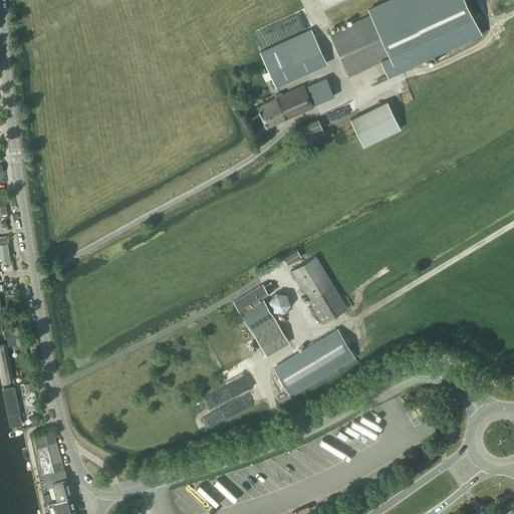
[(329,34),(347,75),(380,60),(387,75),(481,32),(466,0),(391,0),(369,10),(371,15),(329,34)]
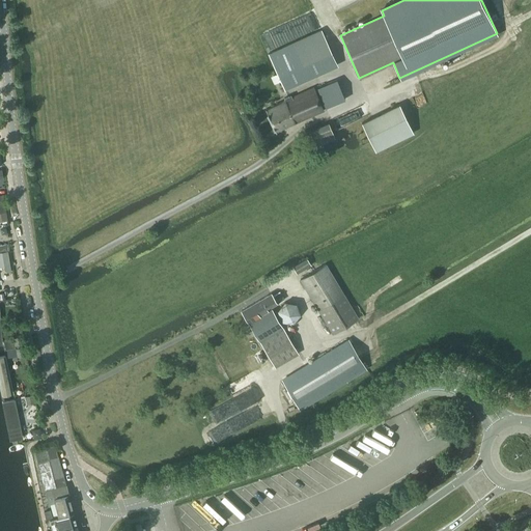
[(283,88),(337,64),(322,30),(268,54),(283,88)]
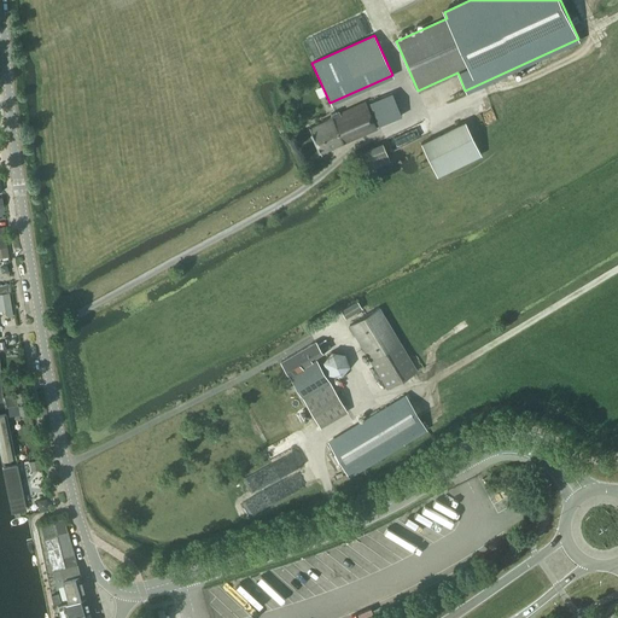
[(331,118),(309,128),(321,153),(331,149),(333,150),(338,149),(339,145),(375,129),(365,103),(340,114),(338,111),(331,114),(330,116),(331,118)]
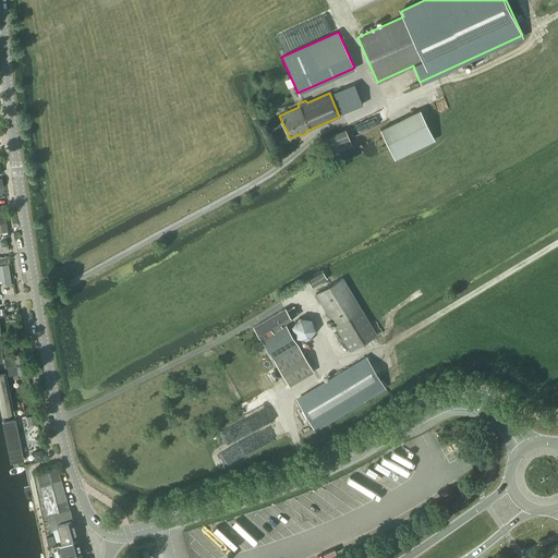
[(379,130),(395,159),(435,140),(420,110),(379,130)]
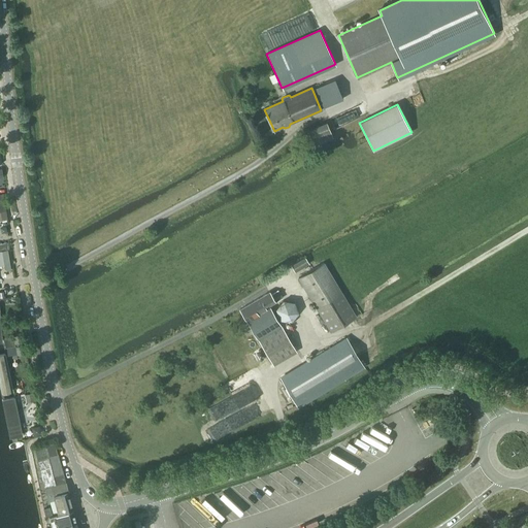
[(0,265),(6,264),(7,270),(10,269),(7,251),(0,251),(0,265)]
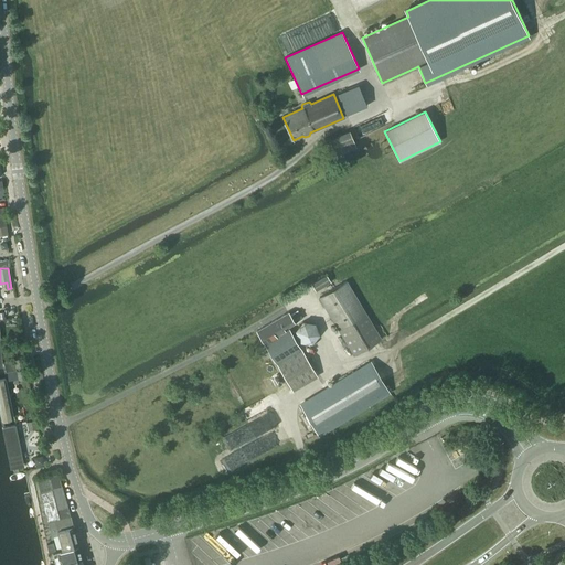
[(316,291),(331,283),(327,275),(311,285),(316,291)]
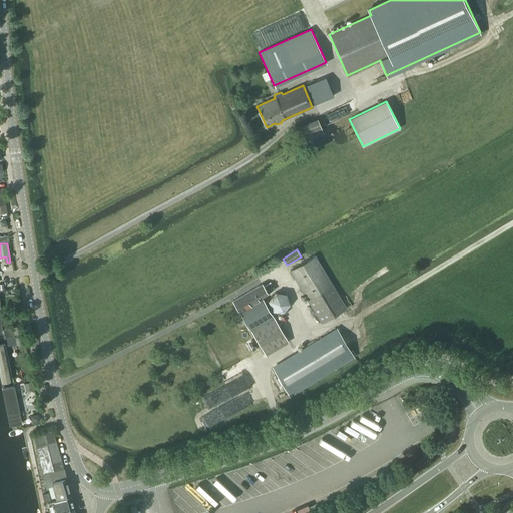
[(315,255),(290,271),(322,323),(346,308),(315,255)]
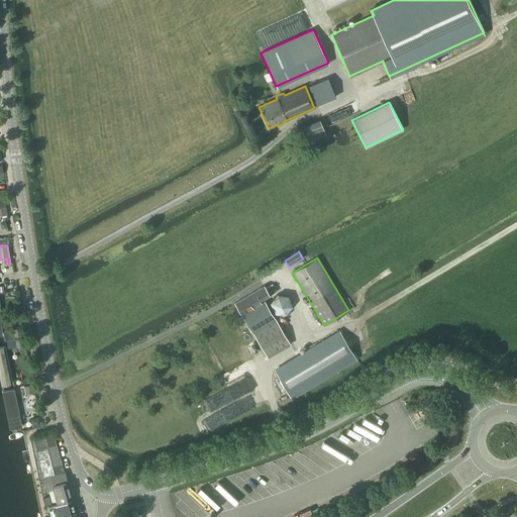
[(277,291),(272,284),(266,288),(264,285),(235,303),(252,332),(276,319),(265,301),(262,303),(262,302),(271,296),(271,295),(277,291)]
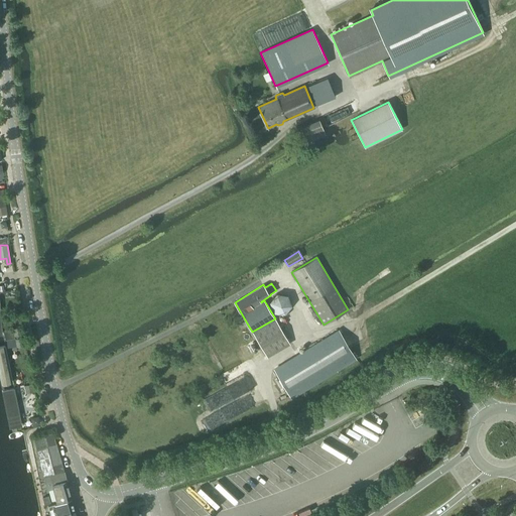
[(284,313),(290,305),(287,295),(276,294),(270,302),(274,311),(284,313)]
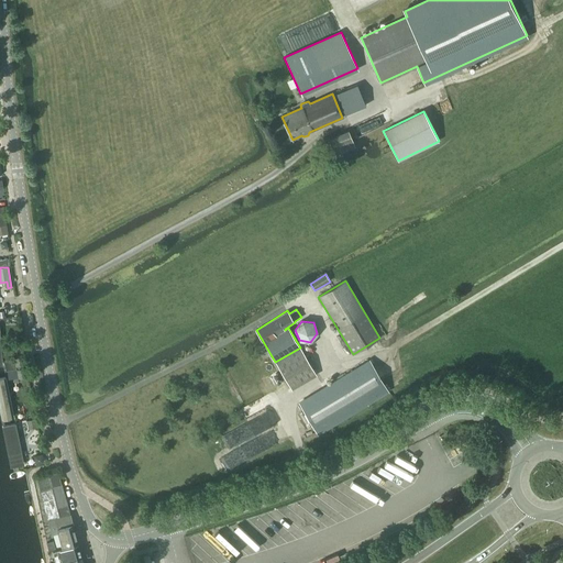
[(291,389),(295,387),(317,375),(300,348),(275,362),(291,389)]
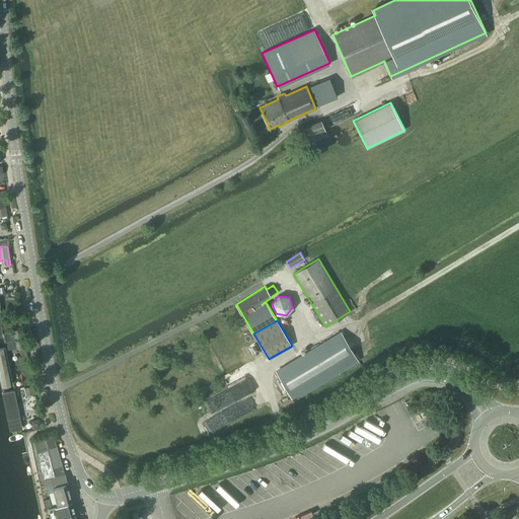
[(14,339),(22,337),(21,328),(13,330),(14,339)]
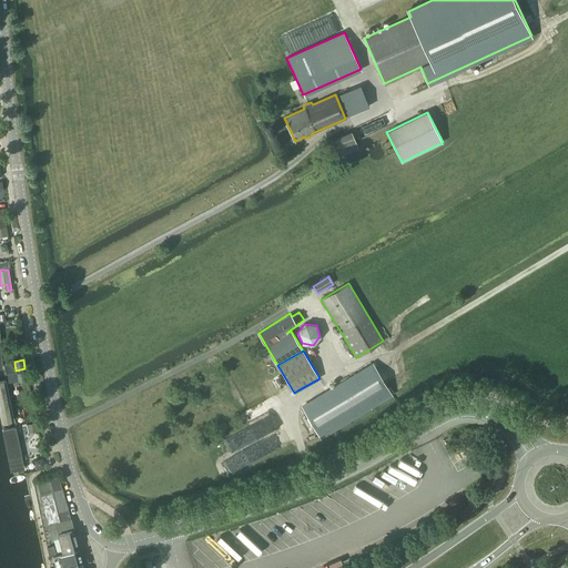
[(302,406),(321,437),(391,394),(373,364),(302,406)]
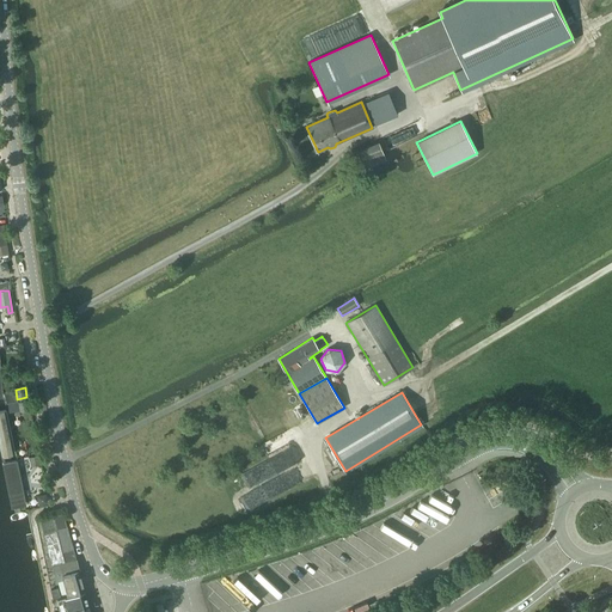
[(20,411),(30,410),(29,401),(19,402),(20,411)]
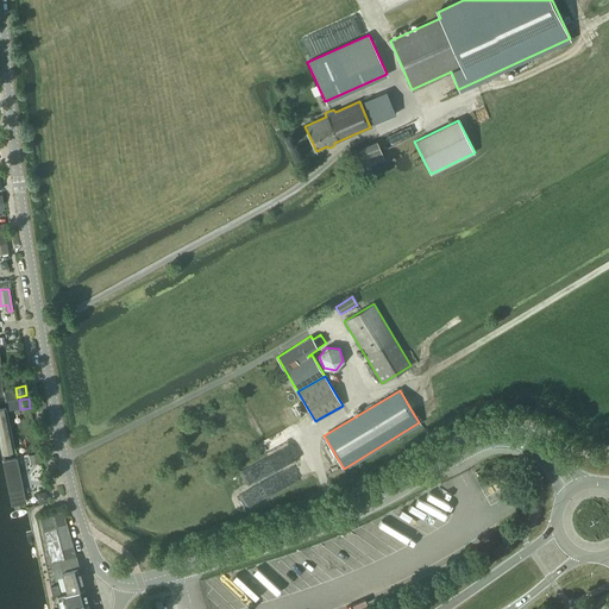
[(0,449),(1,454),(14,452),(6,408),(0,409),(0,449)]
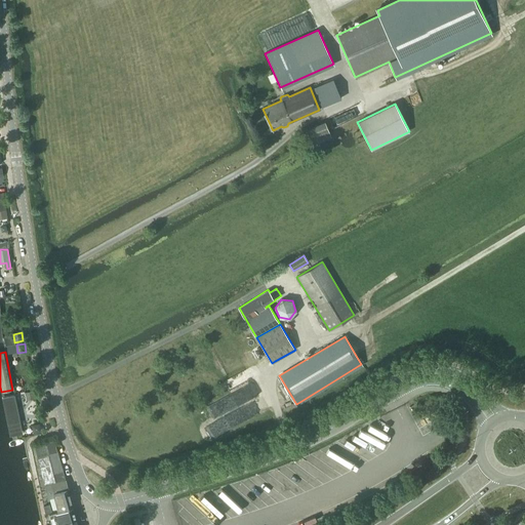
[(27,400),(35,398),(33,391),(25,392),(27,400)]
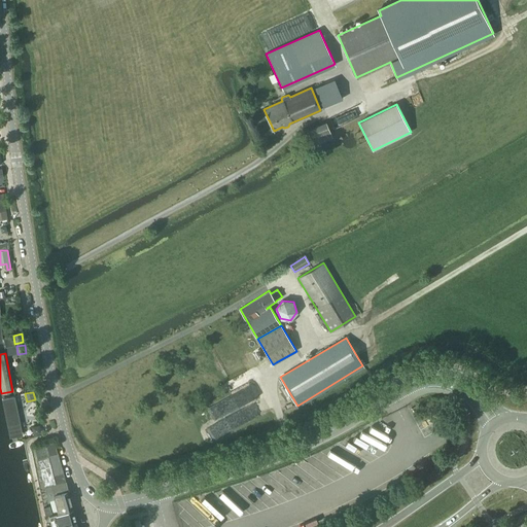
[(10,437),(22,434),(14,397),(2,399),(10,437)]
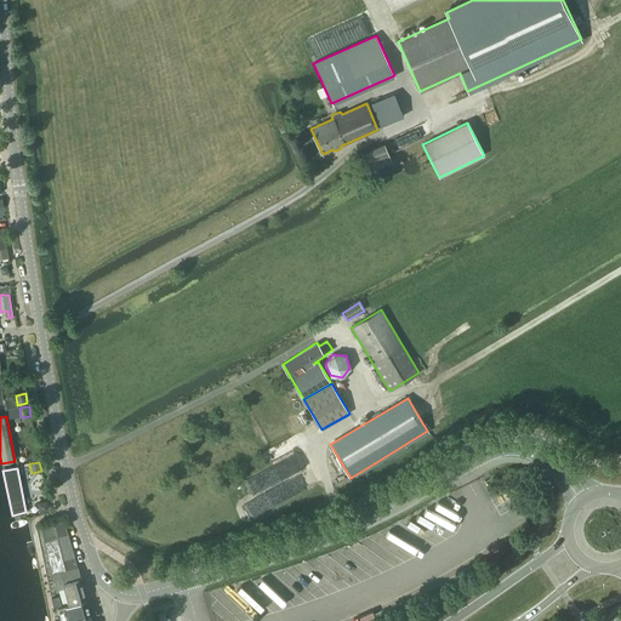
[(64,520),(41,527),(57,590),(63,588),(67,604),(86,598),(78,568),(64,520)]
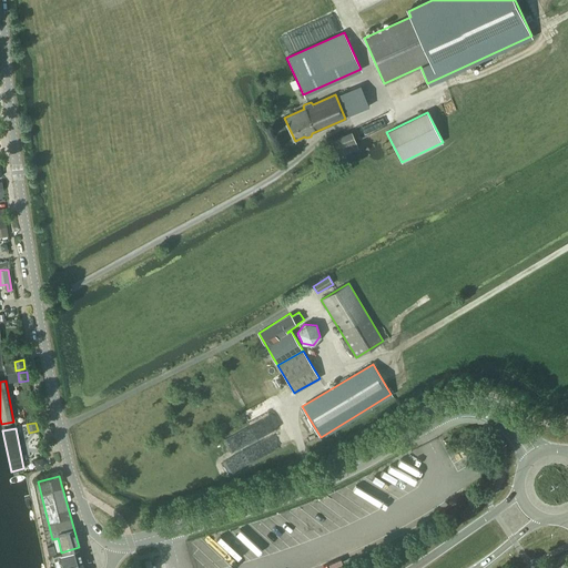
[(57,567),(62,566),(82,560),(80,549),(53,557),(57,567)]
